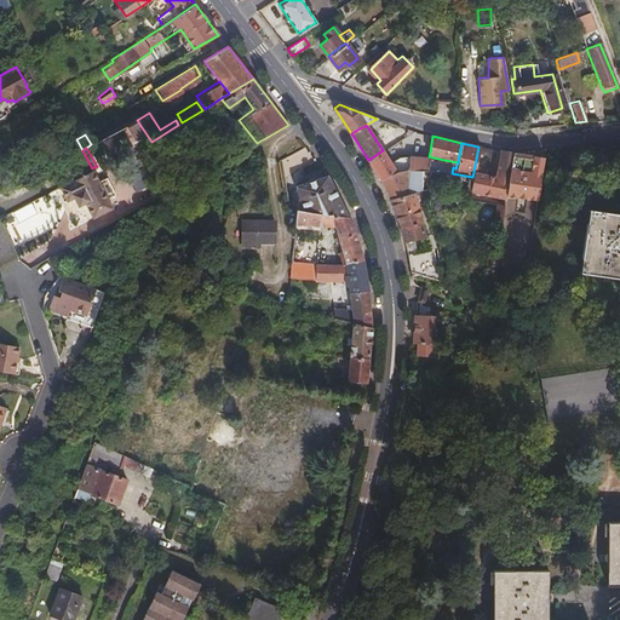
[(396,172),(383,150),(368,160),(382,181),(396,172)]
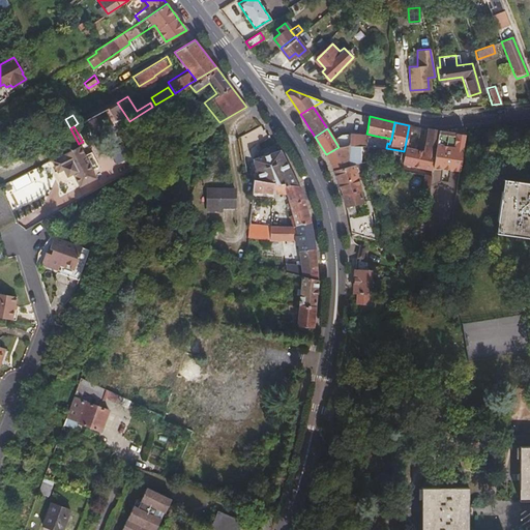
[(431,167),(437,130),(428,128),(423,150),(405,147),(404,151),(402,163),(431,169),(431,167)]
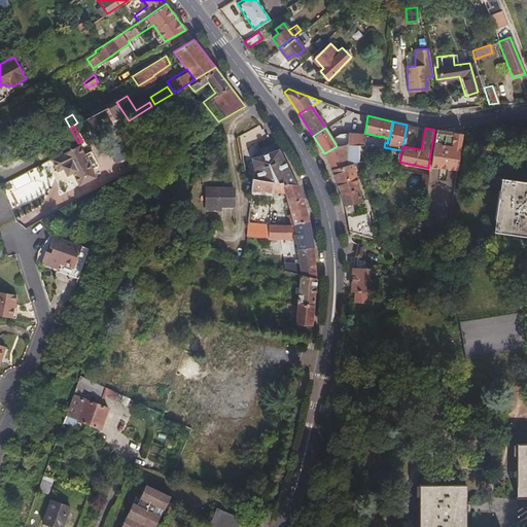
[(455,170),(461,133),(434,130),(428,166),(455,170)]
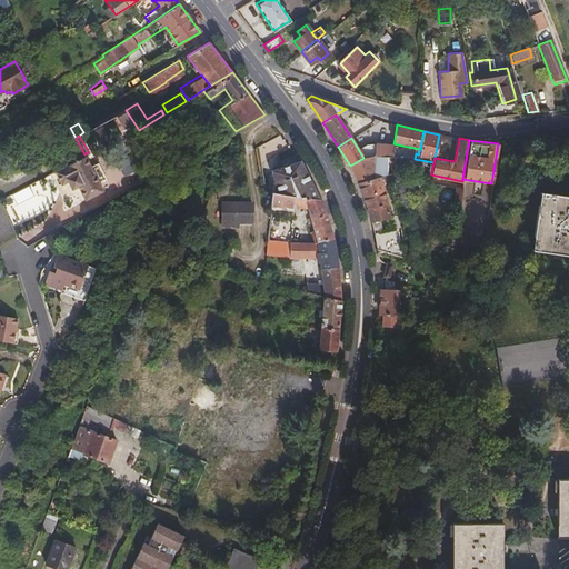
[(391,155),(393,145),(376,141),(373,152),(375,152),(383,153),(391,155)]
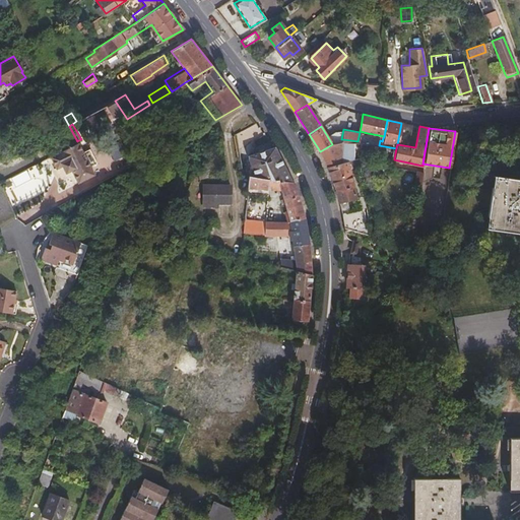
[(366,143),(368,133),(360,131),(360,132),(358,141),(366,143)]
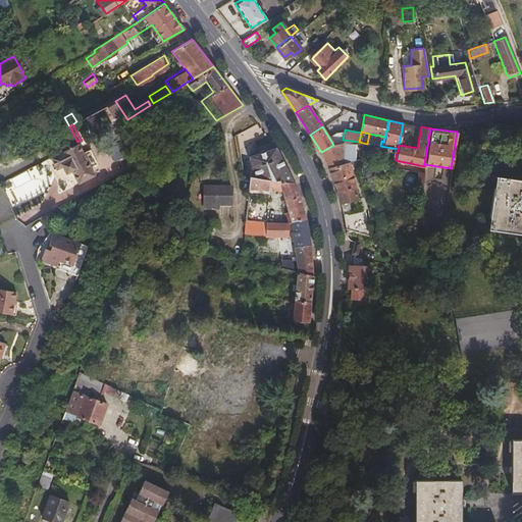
[(348,160),(352,141),(344,140),(343,140),(333,145),(321,152),(328,167),(348,160)]
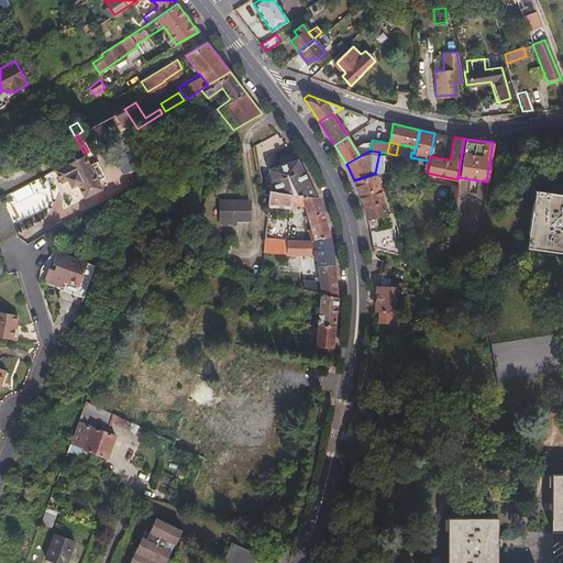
[(100,178),(107,175),(98,158),(91,163),(85,152),(84,153),(55,169),(62,181),(68,178),(73,186),(78,183),(86,196),(105,186),(100,178)]
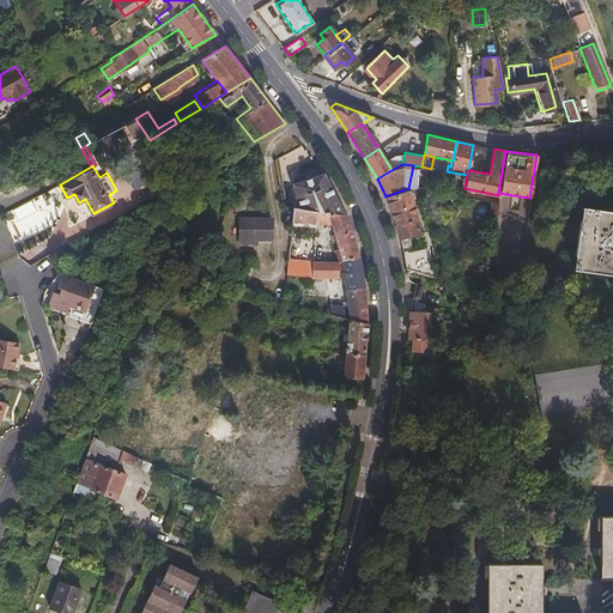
[(344,214),(327,181),(325,175),(322,173),(293,183),(297,196),(301,208),(344,214)]
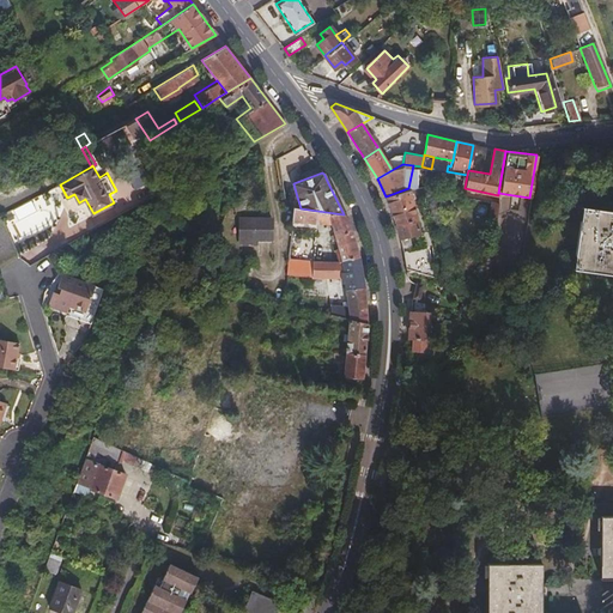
[(420,204),(416,186),(408,188),(413,206),(420,204)]
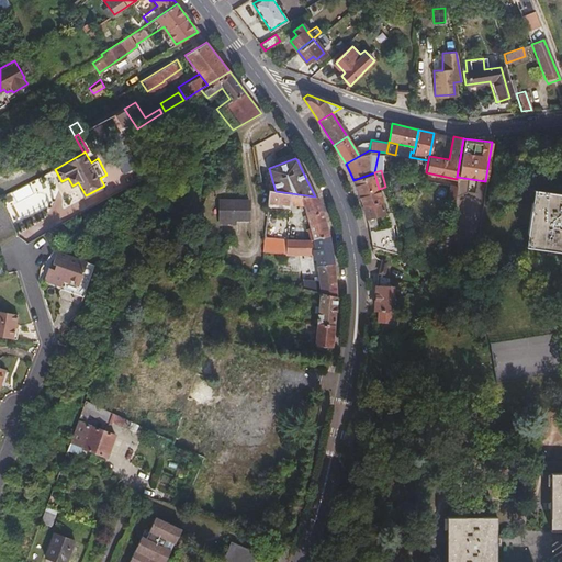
[(379,189),(374,172),(353,180),(367,214),(371,246),(398,255),(394,224),(375,227),(373,216),(385,214),(379,189)]
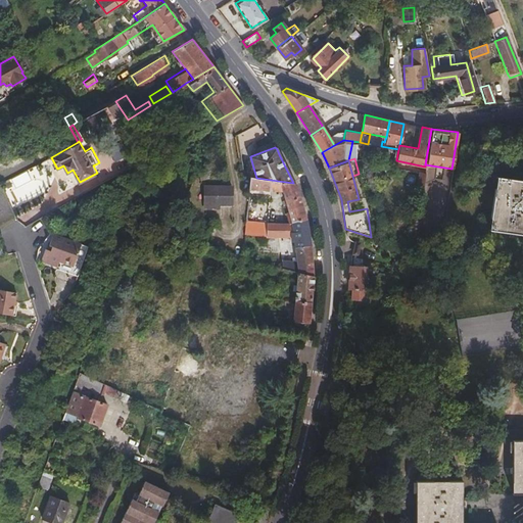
[(421,193),(424,174),(417,173),(414,191),(421,193)]
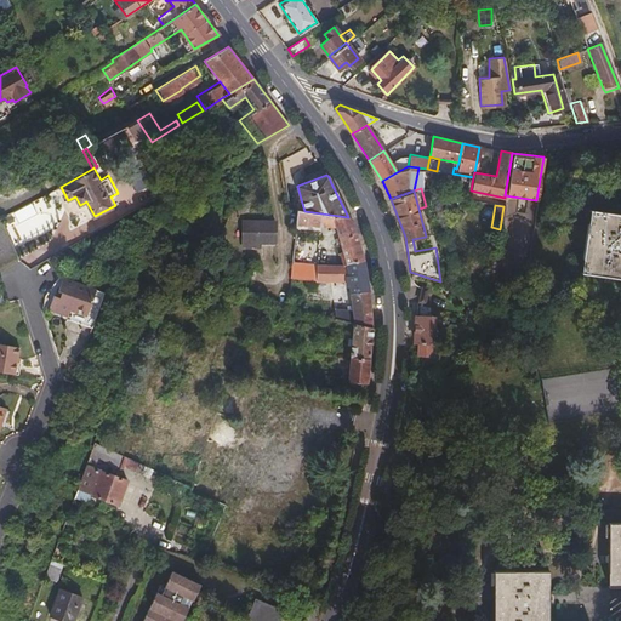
[(620,211),(588,206),(579,268),(620,275),(620,211)]
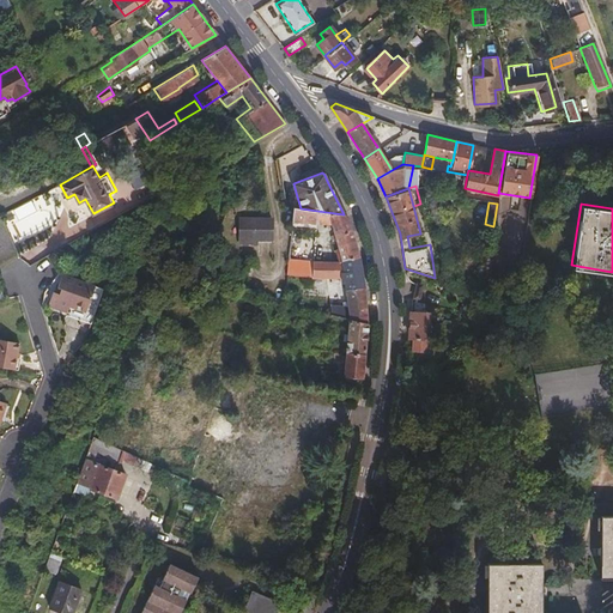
[(358,255),(351,231),(344,214),(301,208),(295,207),(293,222),(332,224),(335,234),(332,235),(333,240),(337,240),(339,248),(337,249),(339,258),(290,259),(287,275),(334,283),(335,266),(341,266),(341,258),(358,255)]
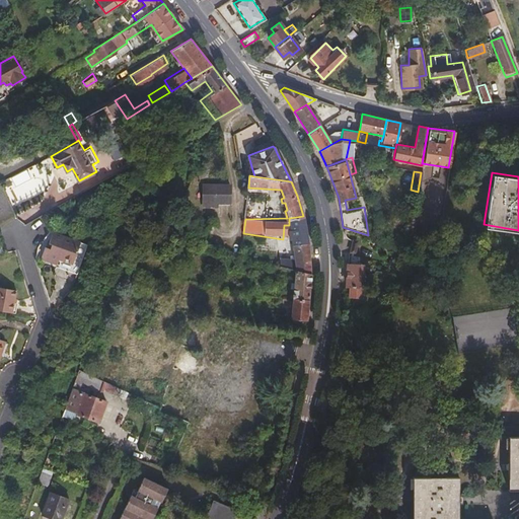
[(231,203),(231,186),(204,186),(204,203),(218,203),(231,203)]
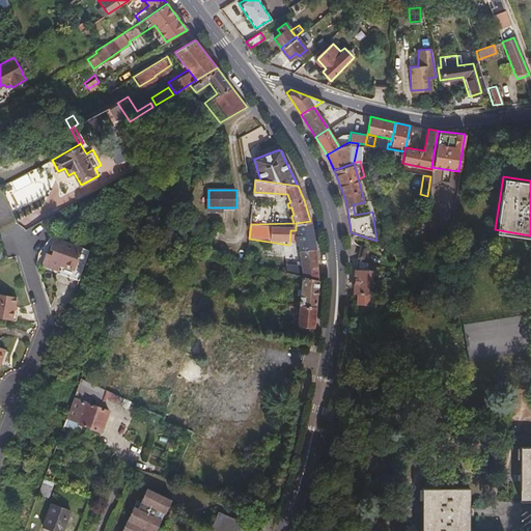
[(314,247),(310,221),(296,223),(296,230),(290,230),(289,245),(297,245),(297,248),(300,248),(314,247)]
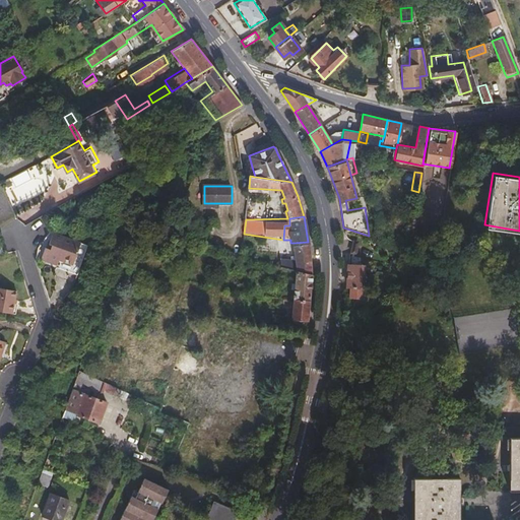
[(78,274),(89,244),(57,233),(52,245),(54,246),(53,249),(49,248),(45,260),(61,266),(60,268),(78,274)]
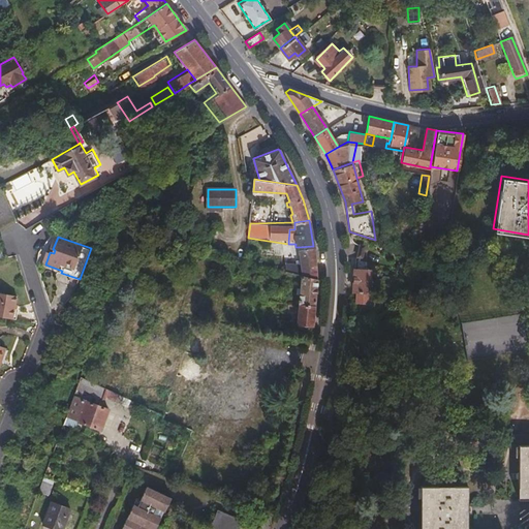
[(315,279),(313,246),(299,247),(299,253),(289,252),(288,258),(291,260),(300,261),(300,262),(297,262),(296,266),(284,262),(283,266),(281,265),(280,271),(302,275),(315,279)]
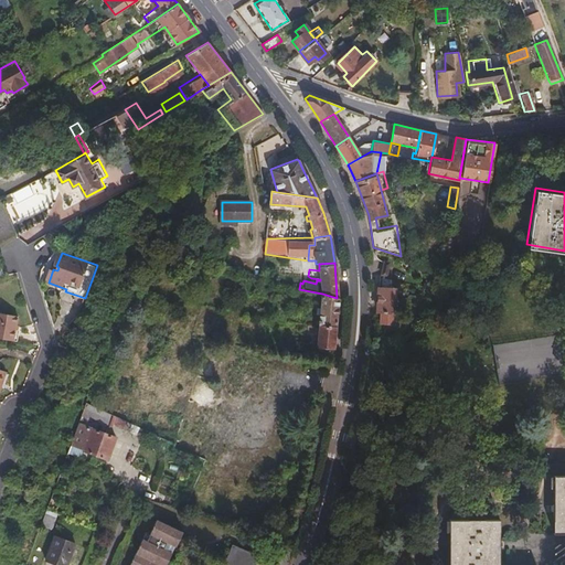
[(392,311),(393,287),(379,287),(377,311),(379,311),(392,311)]
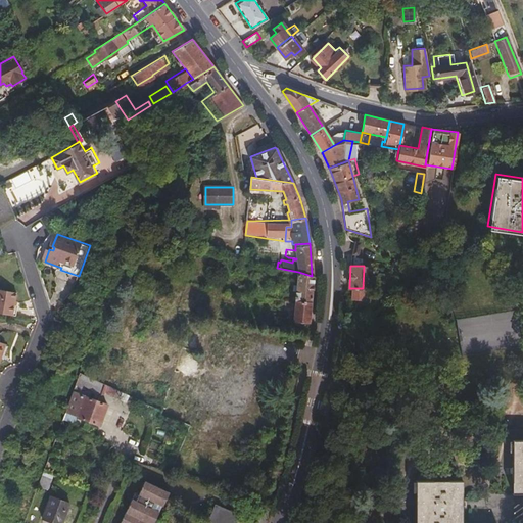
[(310,300),(312,276),(298,272),(296,284),(293,284),(292,289),(295,290),(294,299),(310,300)]
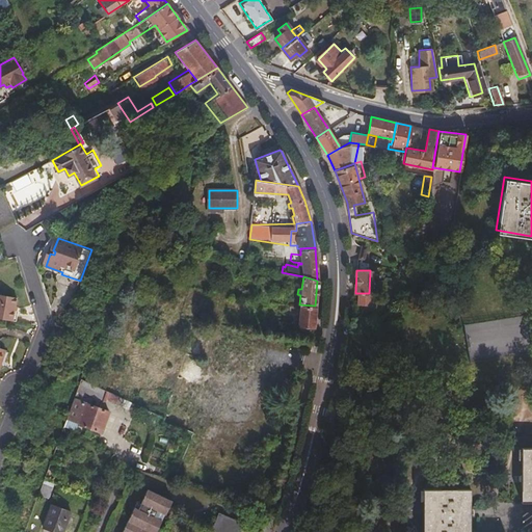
[(0,315),(14,318),(19,295),(0,290),(0,315)]
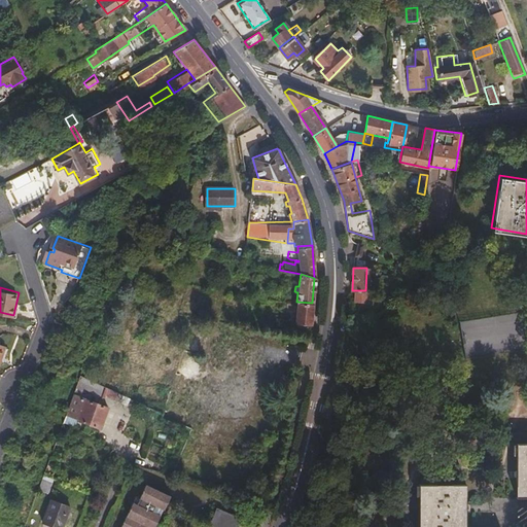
[(365,302),(365,290),(353,290),(353,302),(365,302)]
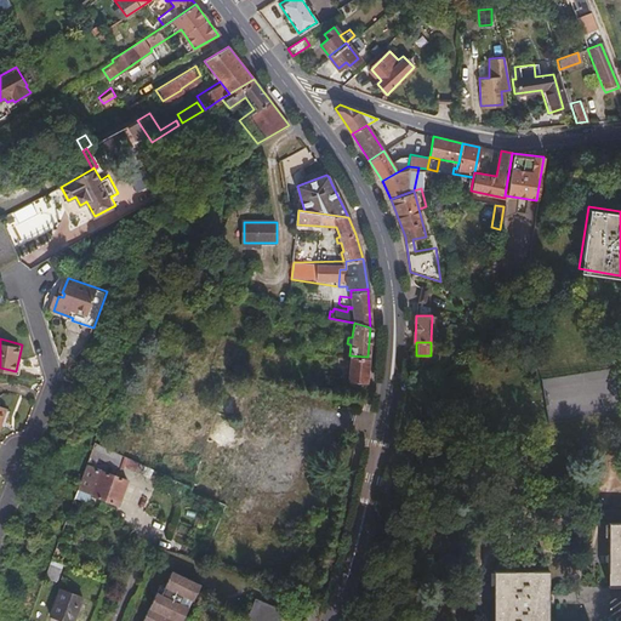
[(365,382),(368,357),(349,355),(348,381),(365,382)]
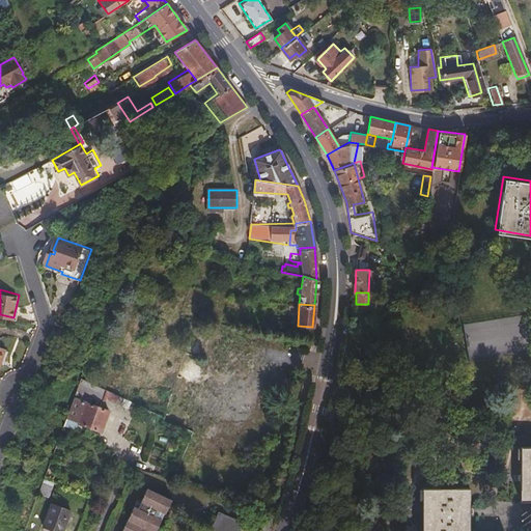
[(119,397),(81,379),(76,391),(102,403),(103,400),(115,406),(119,397)]
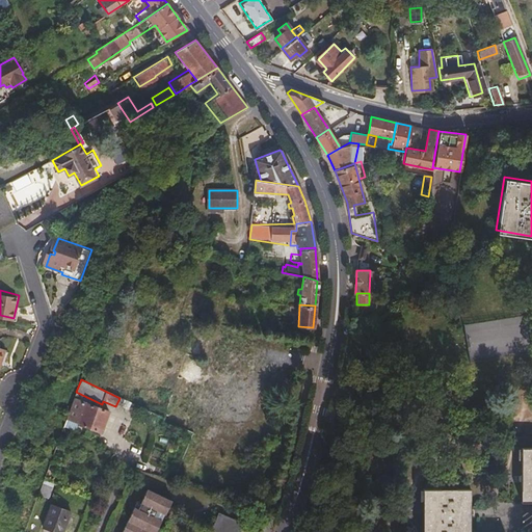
[(108,413),(100,409),(102,404),(76,392),(65,420),(101,432),(108,413)]
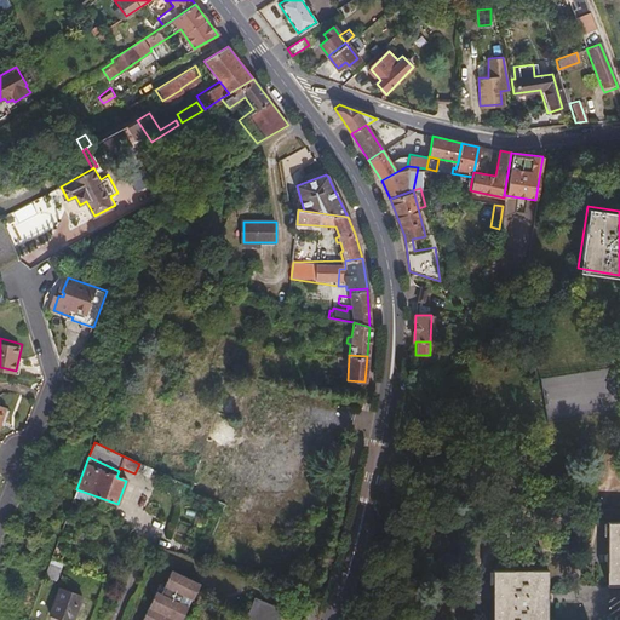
[(619,518),(609,518),(609,581),(619,581),(619,518)]
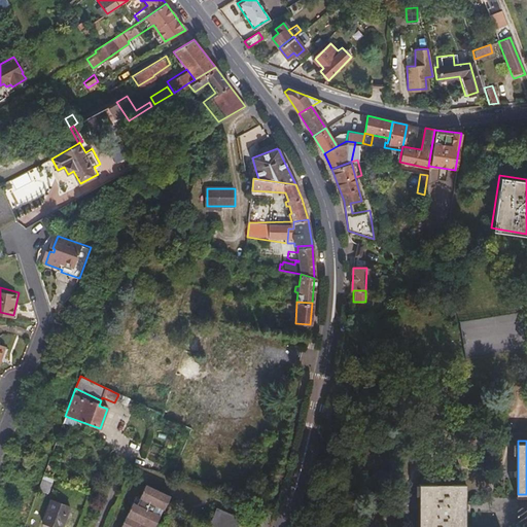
[(419,526),(466,526),(467,481),(420,481),(419,526)]
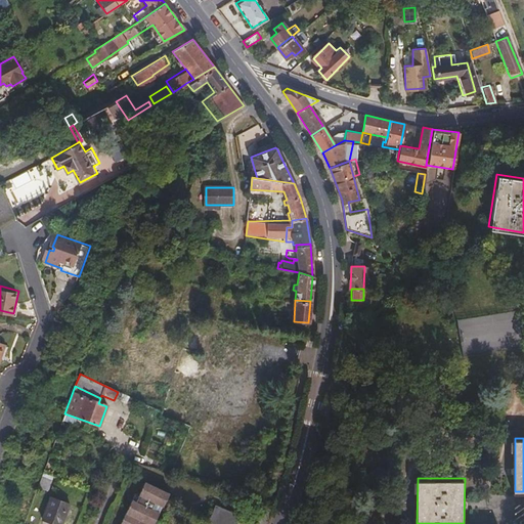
[(151,523),(159,512),(147,506),(150,499),(163,506),(169,492),(145,480),(138,493),(136,492),(120,523),(118,522),(116,523),(151,523)]
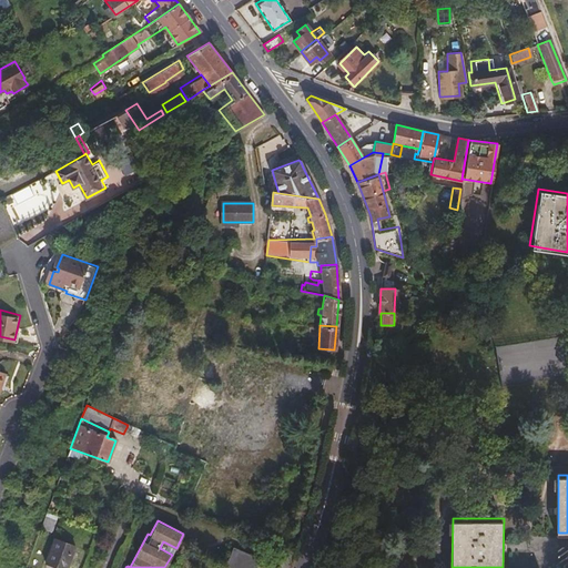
[(54,538),(46,561),(61,567),(67,567),(75,546),(54,538)]
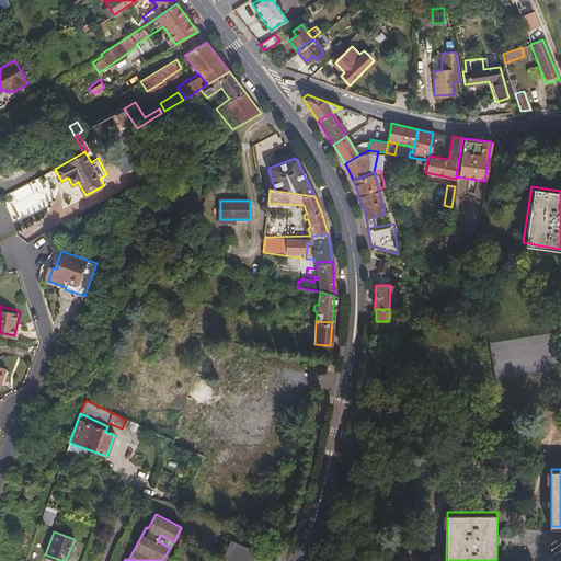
[(220,560),(251,560),(256,551),(230,539),(220,560)]
